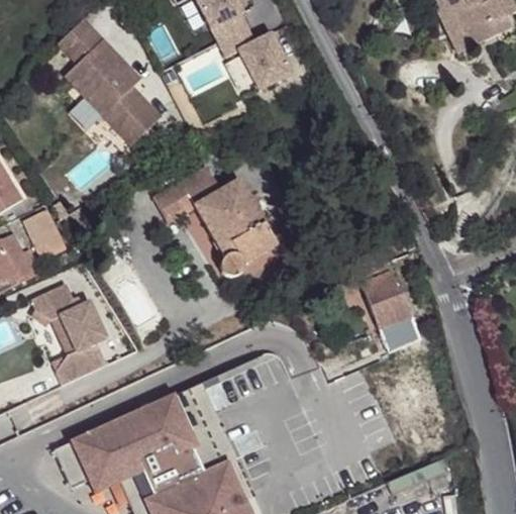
[(197,0),(218,41),(247,26),(240,12),(242,11),(237,0),(178,0),(179,1),(181,0),(197,0)]
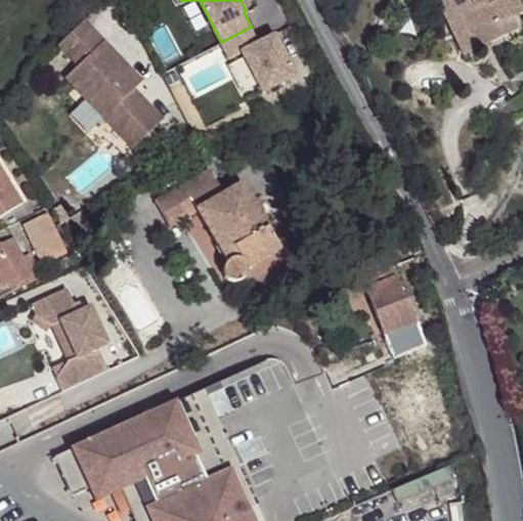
[(439,0),(440,1),(442,0),(453,0),(477,47),(519,28),(513,16),(522,11),(522,8),(518,0),(439,0)]
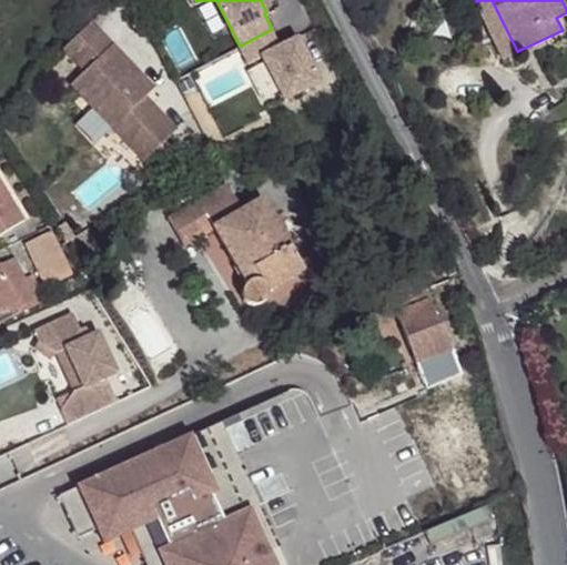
[(479,0),(477,1),(504,58),(517,51),(492,0),(479,0)]
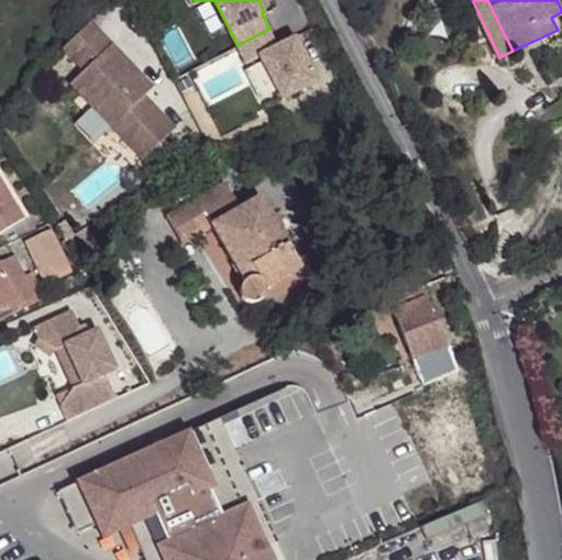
[(149,80),(91,20),(64,46),(85,69),(70,81),(143,158),(176,128),(144,94),(140,89),(149,80)]
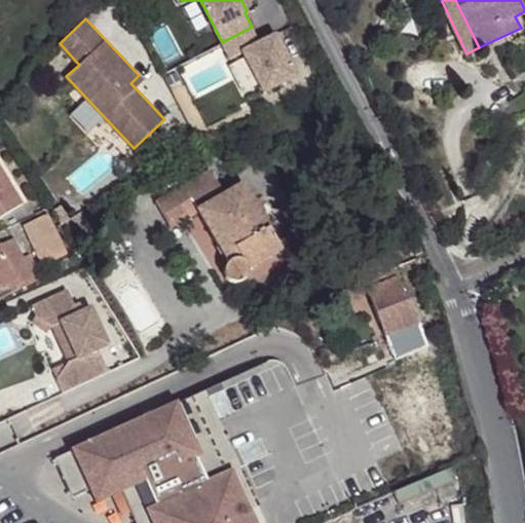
[(298,74),(276,33),(259,41),(252,27),(222,42),(230,58),(242,50),(264,91),(298,74)]
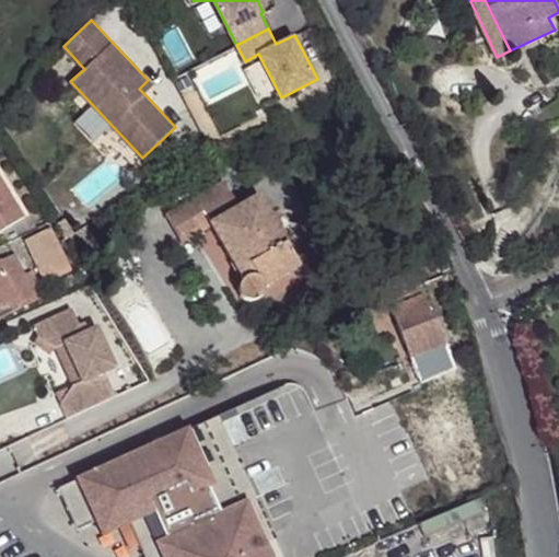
[(139,89),(143,93),(152,84),(148,80),(139,89)]
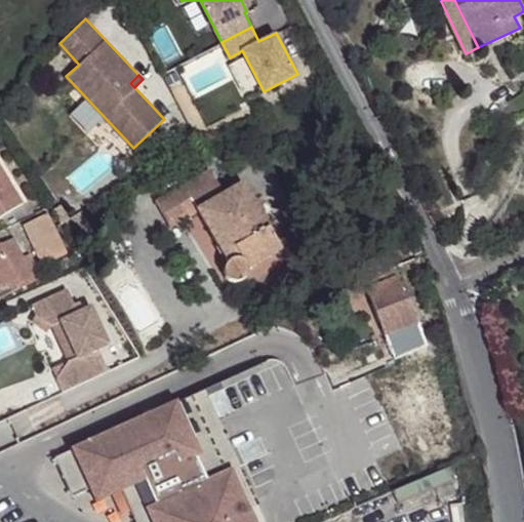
[(0,215),(24,201),(0,162),(0,215)]
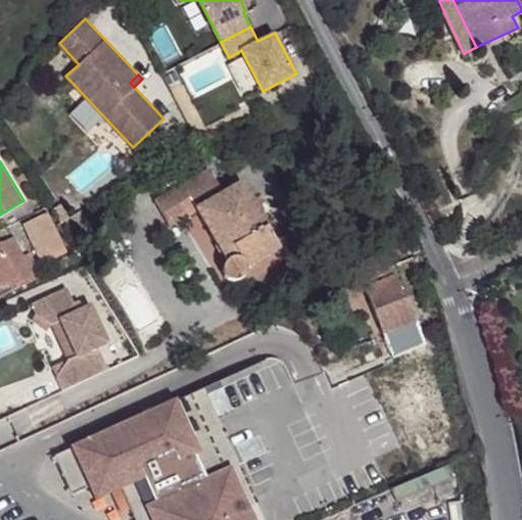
[(209,168),(155,197),(170,223),(196,207),(227,262),(225,264),(224,271),(225,275),(229,278),(236,280),(240,278),(243,276),(245,272),(246,268),(280,248),(243,181),(223,192),(209,168)]
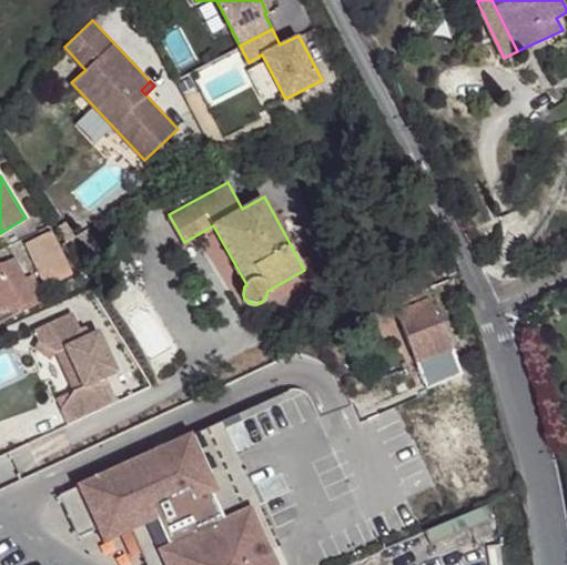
[(66,220),(57,225),(67,241),(76,235),(66,220)]
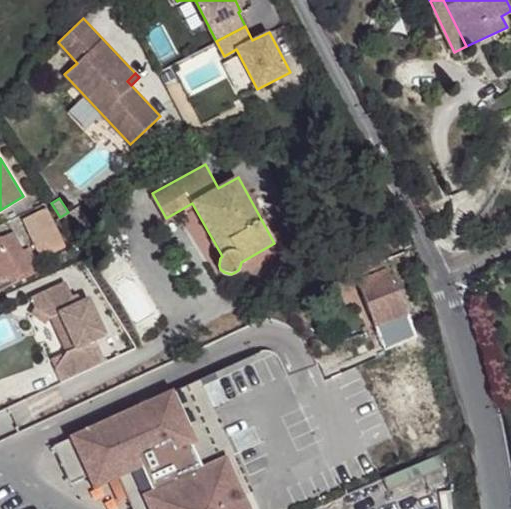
[(41,256),(65,244),(47,207),(23,218),(41,256)]
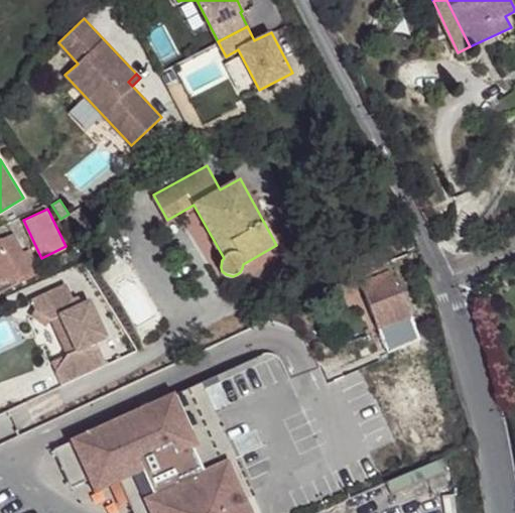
[(0,289),(40,270),(30,248),(22,252),(13,233),(0,239),(0,289)]
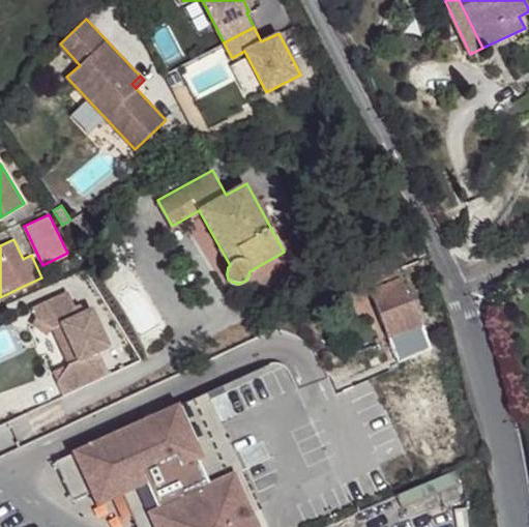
[(370,291),(399,361),(432,348),(411,296),(408,297),(401,279),(370,291)]
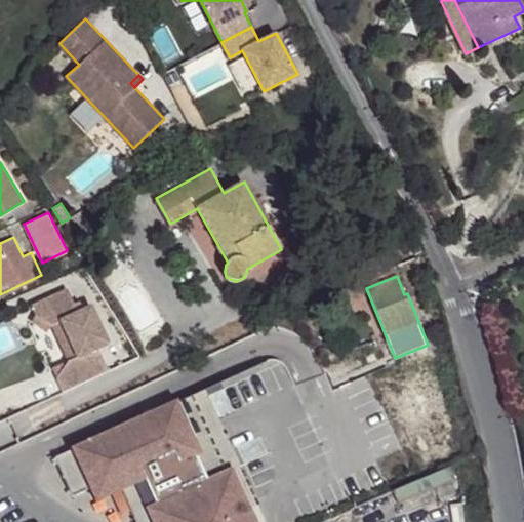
[(56,376),(63,391),(109,369),(99,349),(109,344),(91,306),(78,312),(68,287),(32,304),(36,313),(52,325),(61,321),(77,356),(68,360),(56,376)]
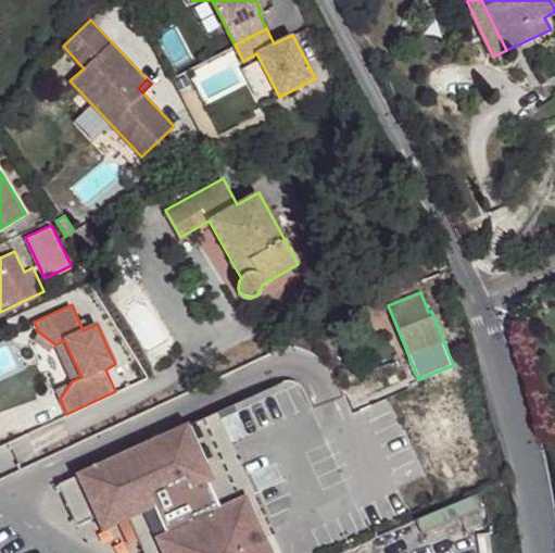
[(50,351),(55,344),(38,331),(33,339),(50,351)]
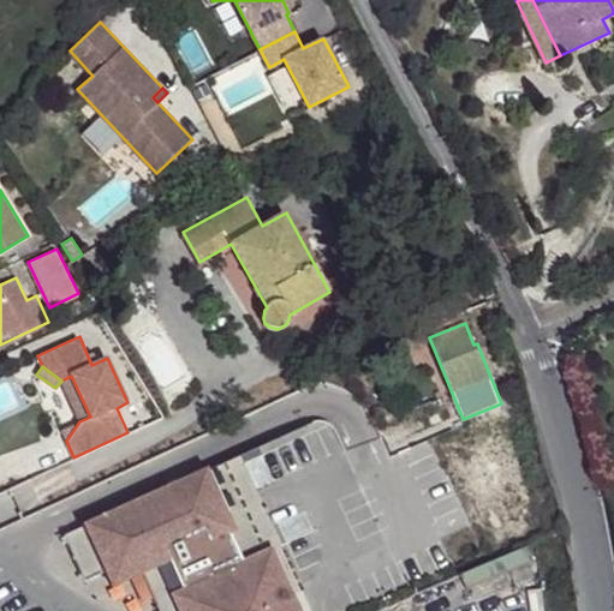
[(71,376),(61,381),(79,421),(90,417),(71,376)]
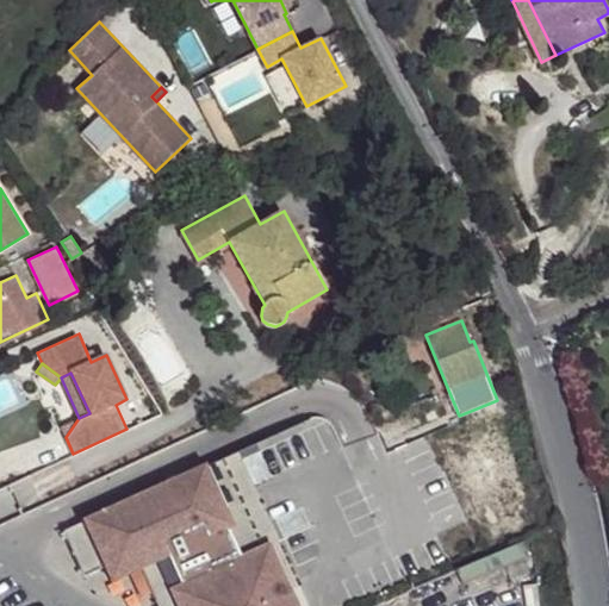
[(7,374),(0,378),(0,408),(19,399),(7,374)]
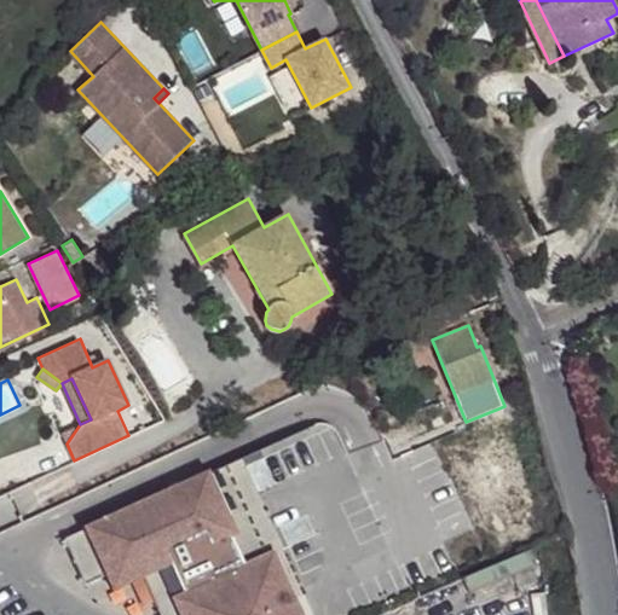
[(62,435),(67,444),(80,424),(62,435)]
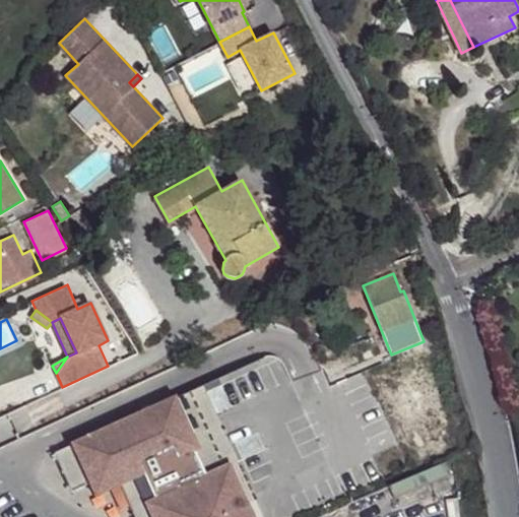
[(240,376),(237,369),(181,394),(184,401),(240,376)]
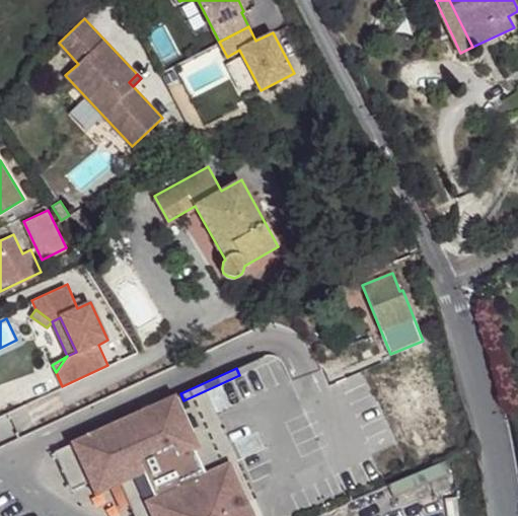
[(180,393),(68,445),(86,484),(89,482),(115,469),(136,515),(318,515),(325,513),(291,437),(268,447),(249,410),(254,408),(239,375),(183,400),(180,393)]
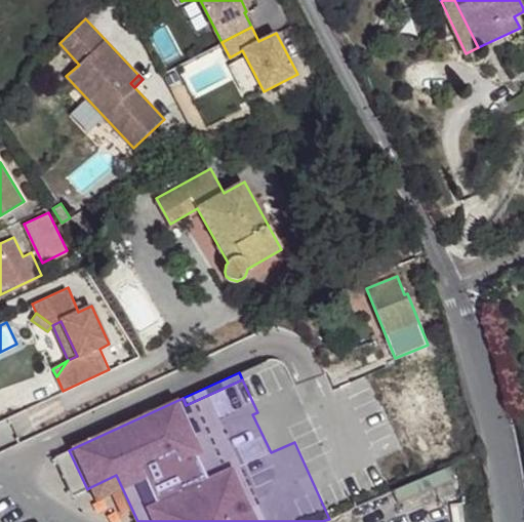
[(116,475),(90,487),(96,499),(122,488),(116,475)]
